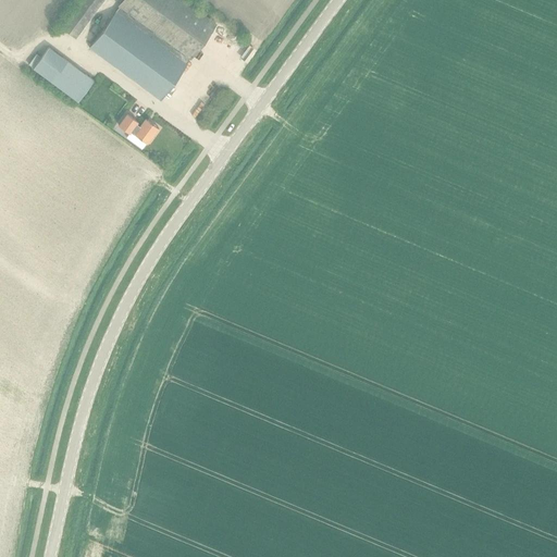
[(76,38),(103,0),(81,0),(62,27),(76,38)]
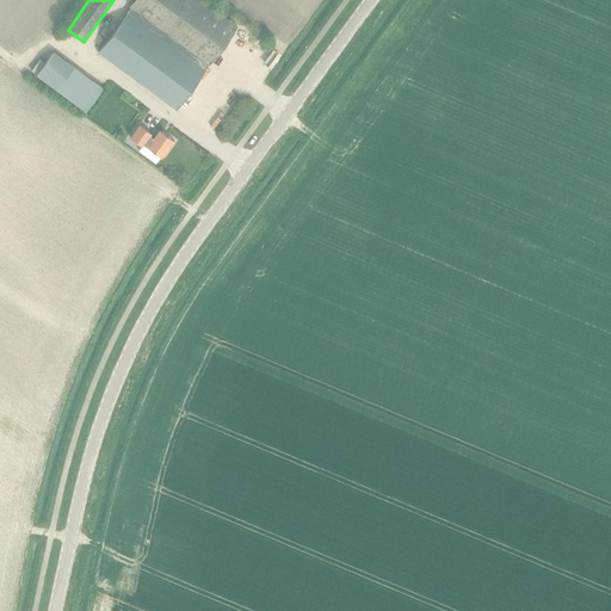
[(236,25),(201,0),(135,0),(98,51),(176,109),(236,25)]
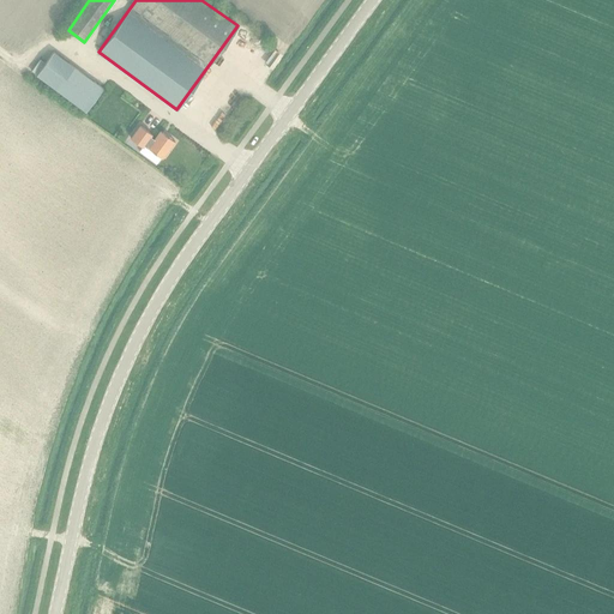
[(36,70),(44,55),(40,52),(30,66),(36,70)]
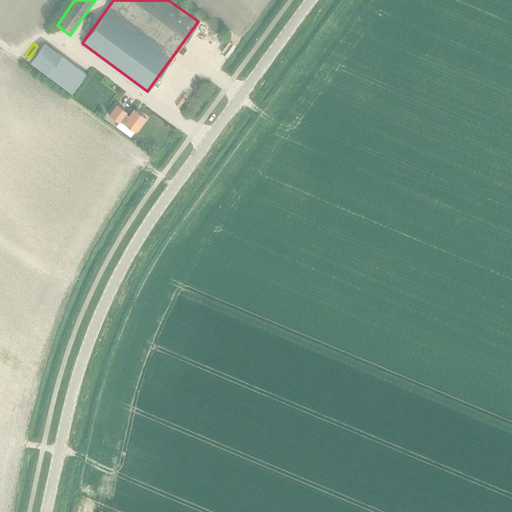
[(72,93),(87,73),(45,43),(31,63),(72,93)]
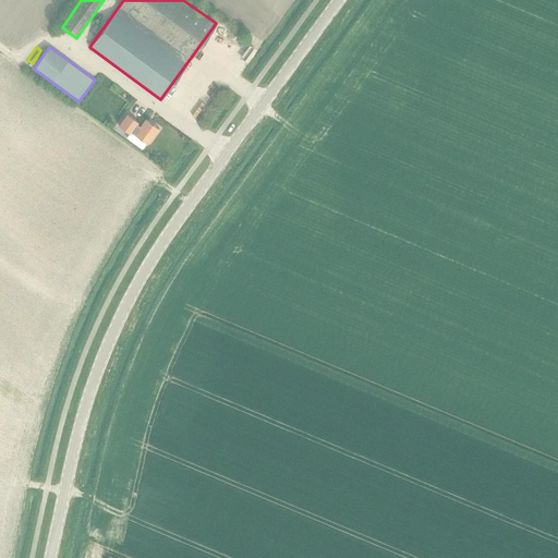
[(157,131),(157,130),(159,128),(146,118),(141,125),(137,124),(138,122),(128,114),(120,125),(131,134),(132,132),(147,143),(148,142),(150,141),(152,138),(152,137),(154,134),(156,134),(157,131)]
